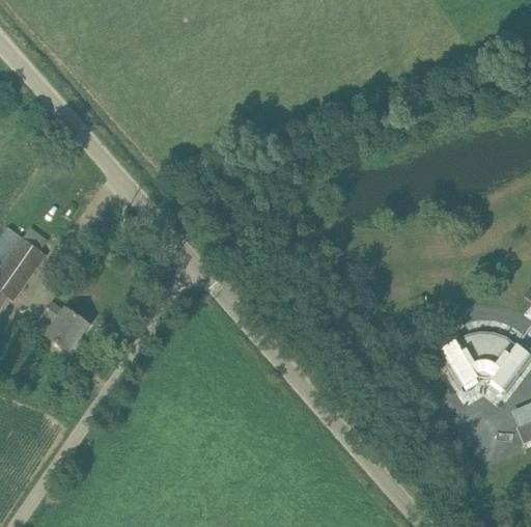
[(0,268),(0,288),(10,297),(12,298),(46,252),(23,236),(8,256),(0,268)]
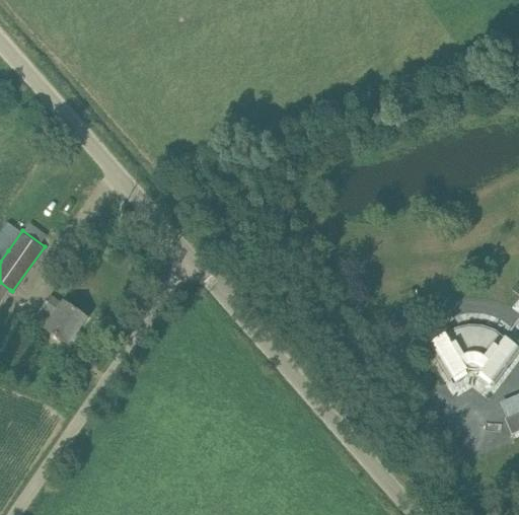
[(0,306),(10,290),(0,283),(0,306)]
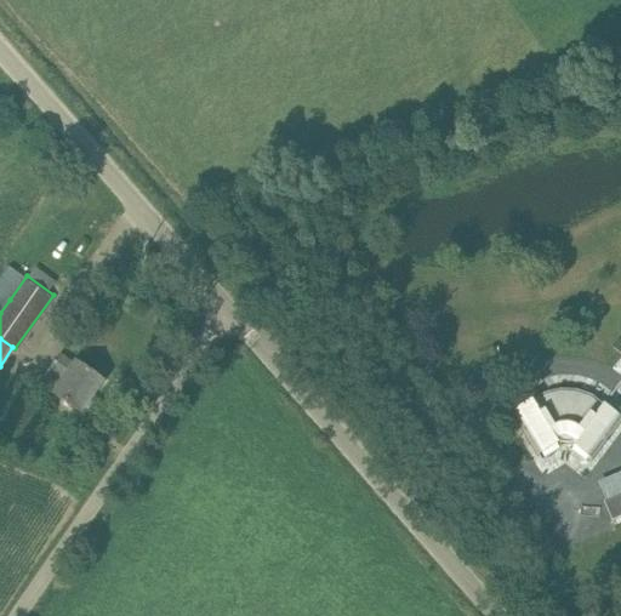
[(39,380),(81,409),(103,377),(77,359),(75,360),(61,349),(39,380)]
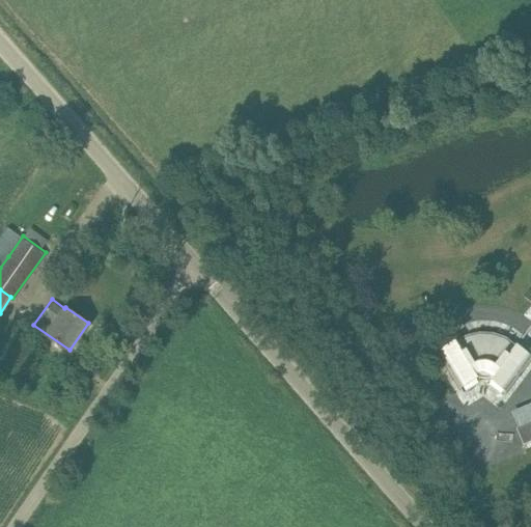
[(491,377),(506,388),(530,356),(530,353),(516,341),(513,345),(504,338),(493,334),(480,333),(469,336),(458,342),(455,338),(439,349),(462,386),(478,376),(491,377)]
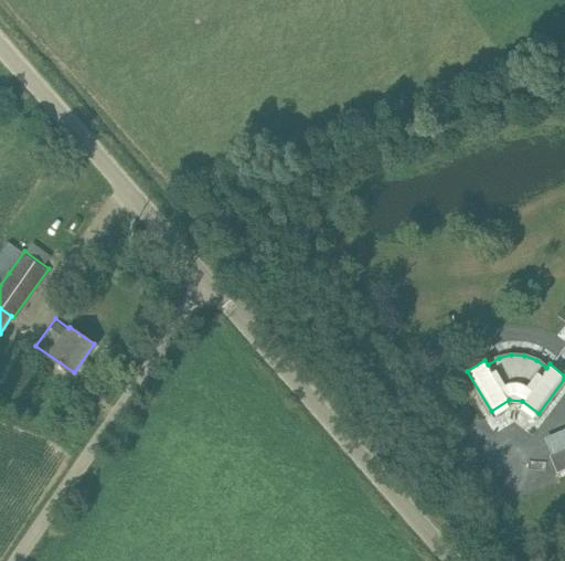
[(564,444),(551,451),(557,469),(564,466),(564,444)]
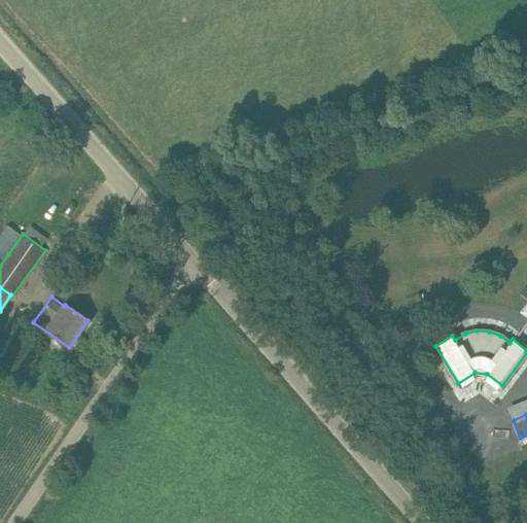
[(518,498),(504,503),(510,517),(523,511),(518,498)]
